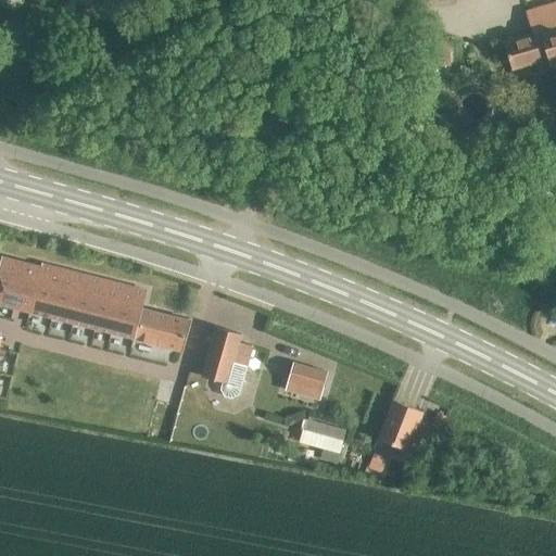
[(555,1),(526,10),(532,34),(505,40),(514,71),(547,62),(548,65),(555,63),(555,1)]
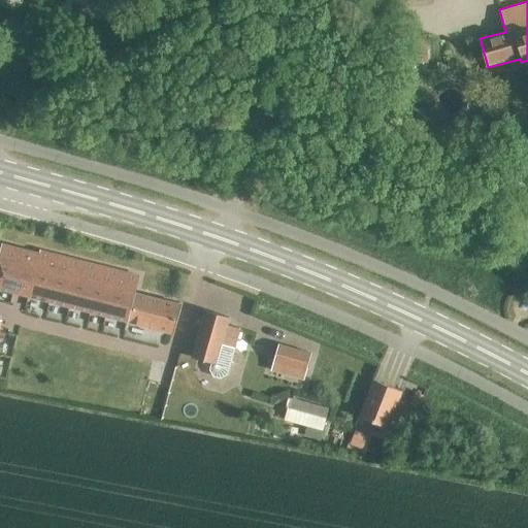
[(0,289),(170,333),(178,304),(134,292),(138,276),(39,251),(38,254),(1,243),(0,249),(0,289)]
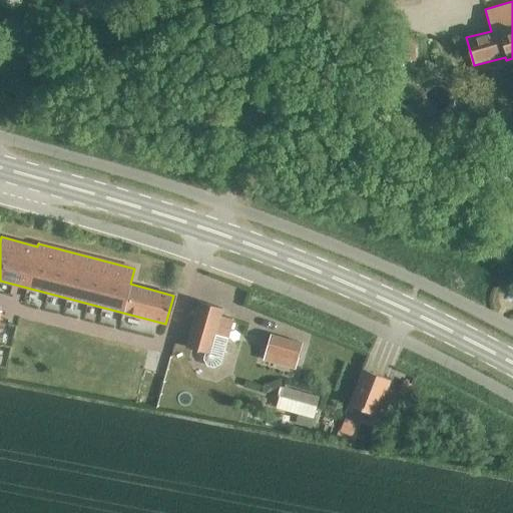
[(202,303),(189,346),(205,351),(202,359),(206,366),(213,368),(220,364),(232,320),(219,317),(221,308),(202,303)]
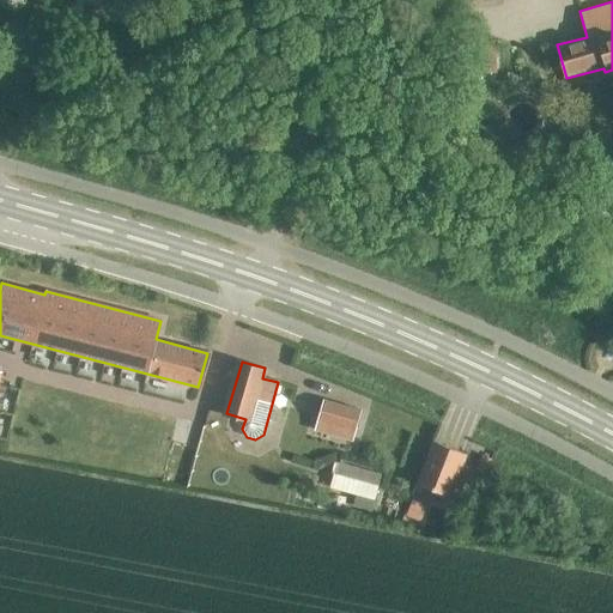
[(323,400),(317,422),(340,428),(338,437),(351,441),(360,411),(323,400)]
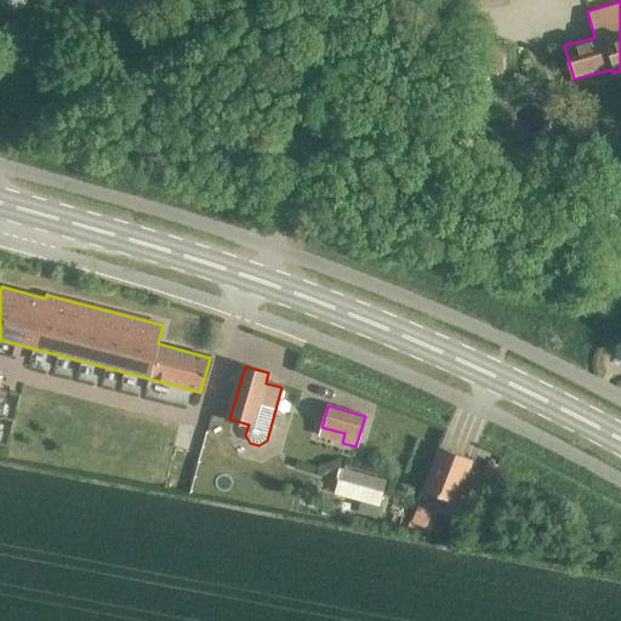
[(438,448),(421,490),(455,503),(472,461),(438,448)]
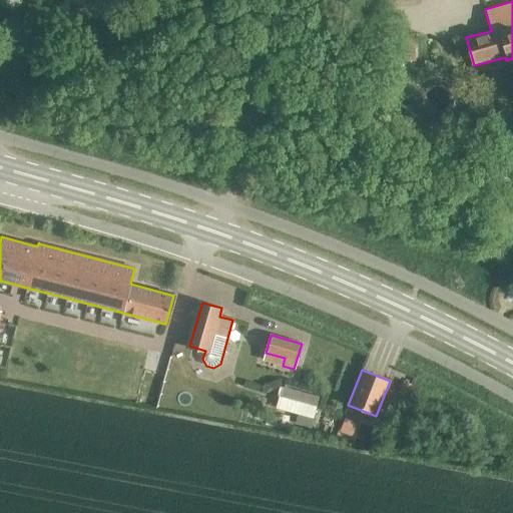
[(403,381),(398,393),(405,396),(410,384),(403,381)]
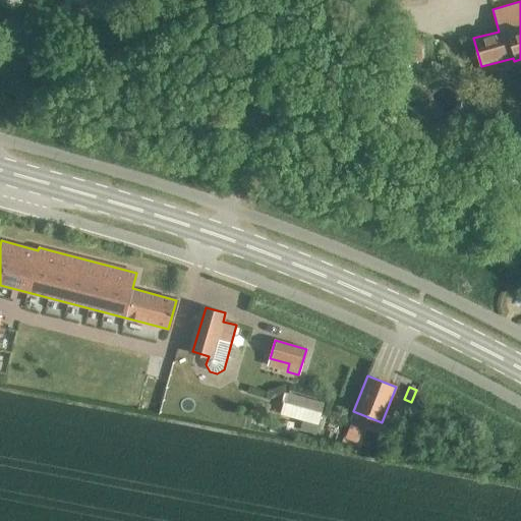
[(361,429),(350,425),(345,439),(357,443),(361,429)]
